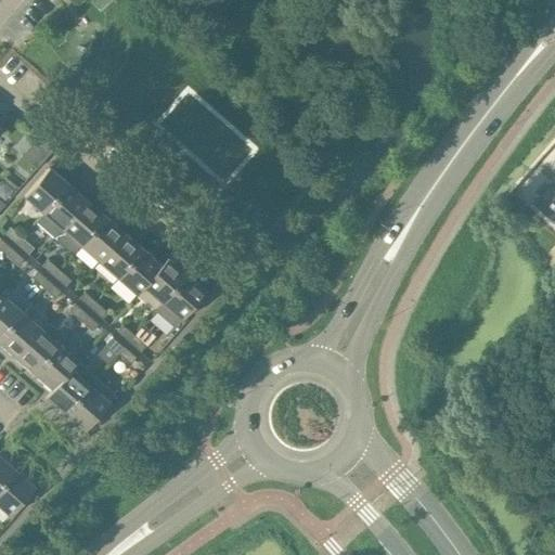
[(42,213),(67,184),(48,167),(24,195),(42,213)]
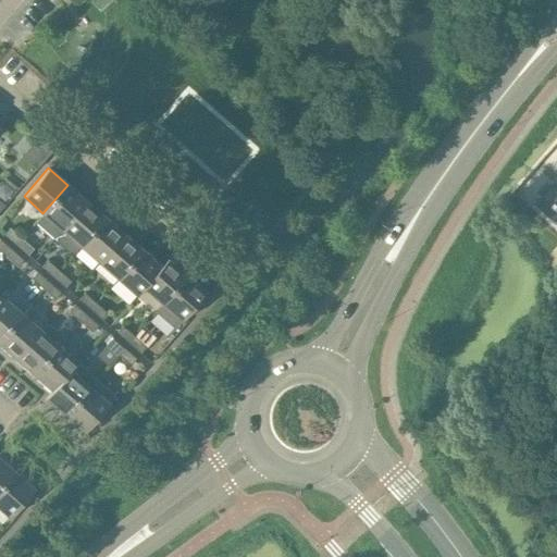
[(556,175),(544,190),(555,201),(554,202),(556,206),(556,175)]
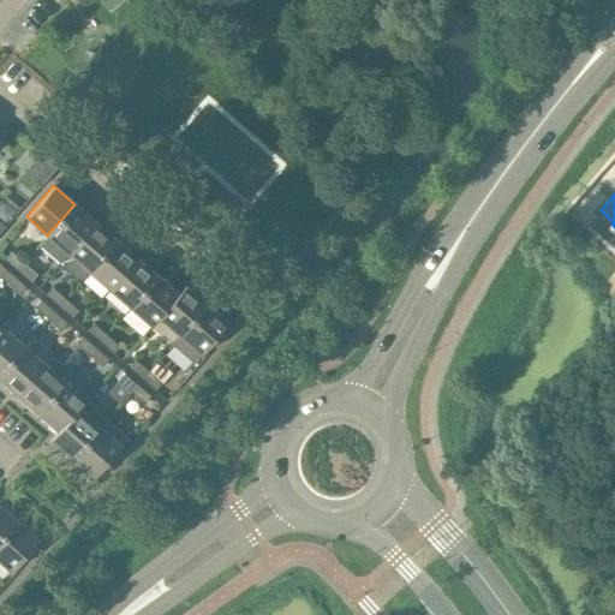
[(59,263),(60,262),(63,260),(95,222),(75,204),(47,236),(39,245),(59,263)]
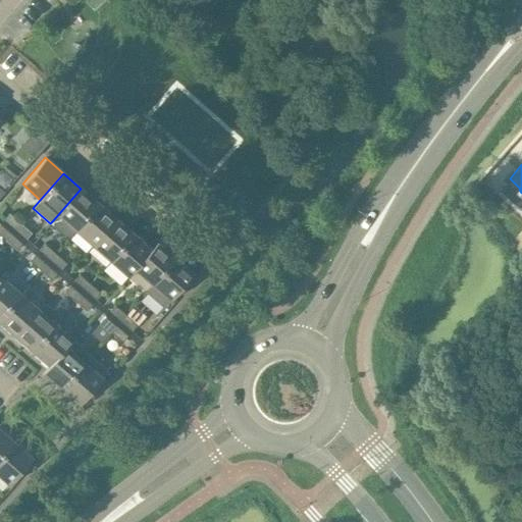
[(99,204),(81,189),(53,220),(54,227),(64,236),(70,236),(75,230),(99,204)]
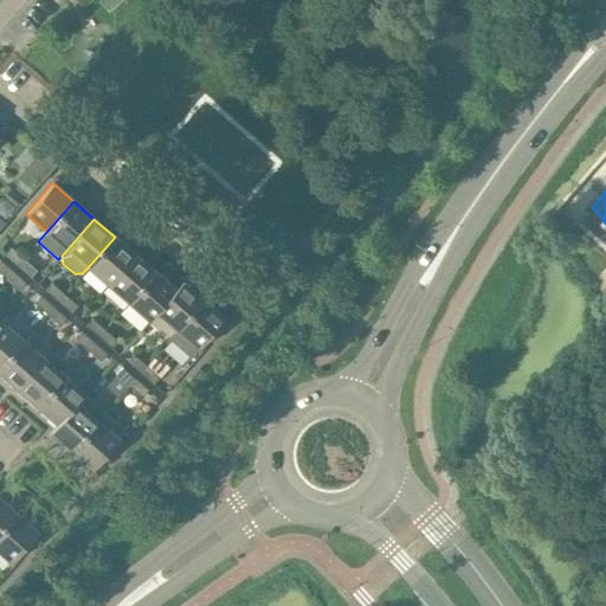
[(135,255),(115,237),(88,268),(108,285),(135,255)]
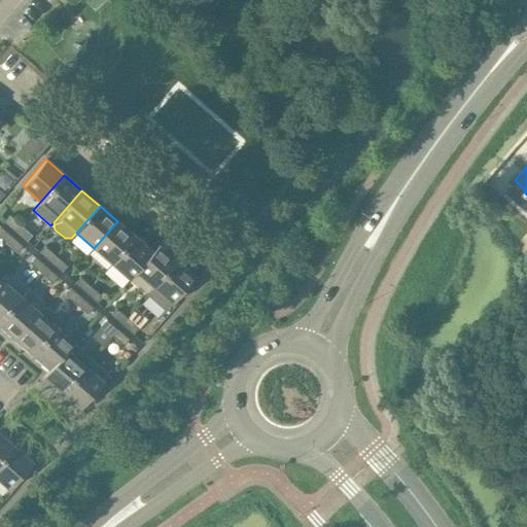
[(15,231),(21,224),(9,215),(4,221),(15,231)]
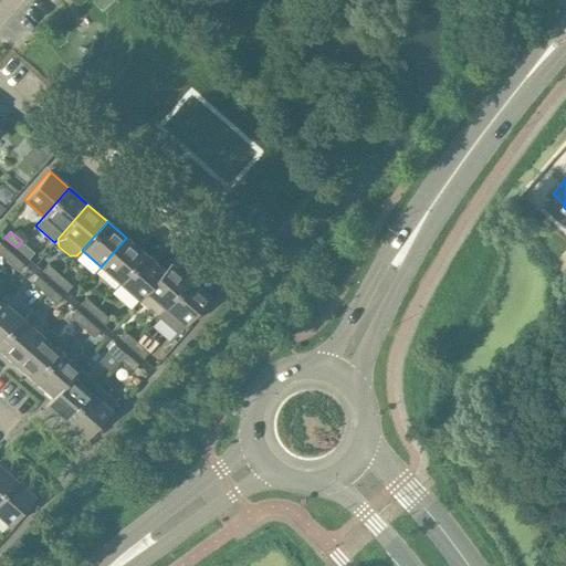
[(145,254),(126,238),(101,266),(119,283),(145,254)]
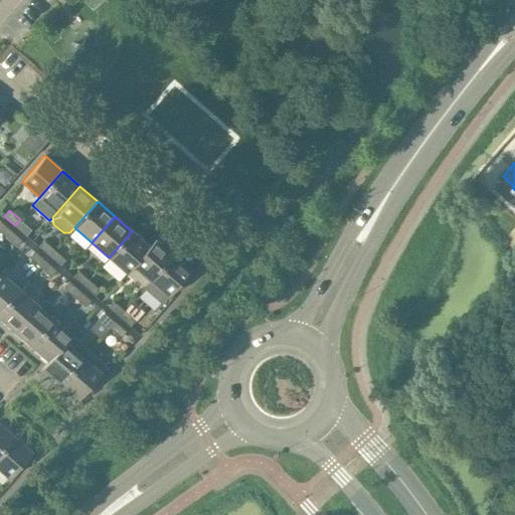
[(31,229),(20,219),(15,225),(26,235),(31,229)]
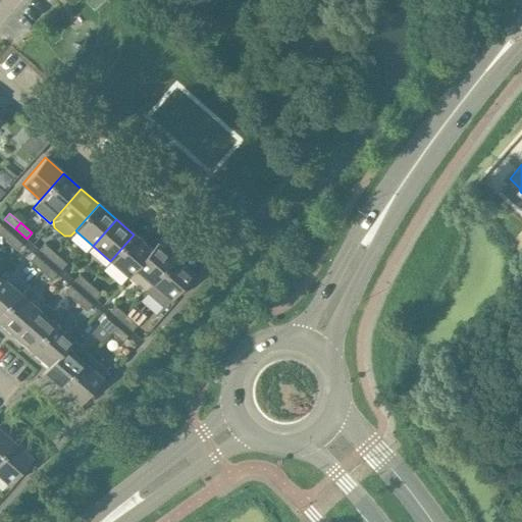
[(0,235),(5,240),(10,233),(0,223),(0,235)]
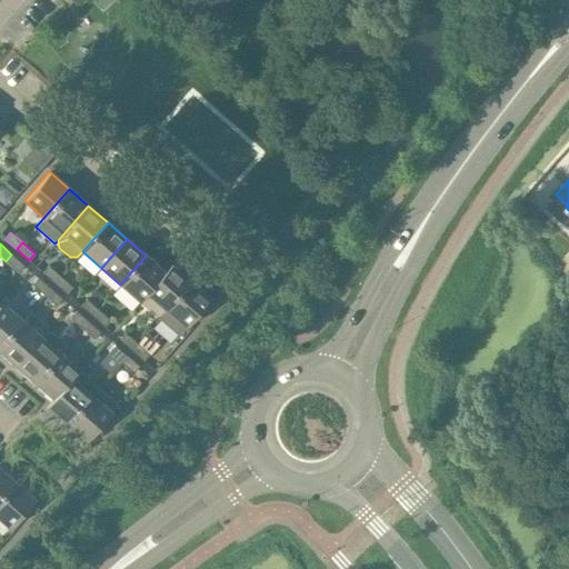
[(11,255),(6,261),(18,272),(23,266),(11,255)]
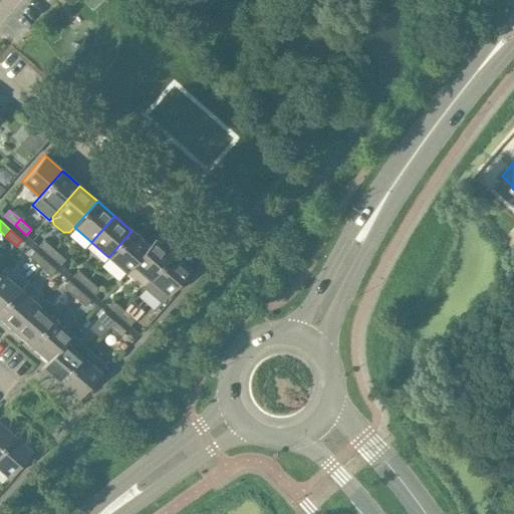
[(149,245),(132,231),(108,257),(126,273),(133,265),(149,246),(149,245)]
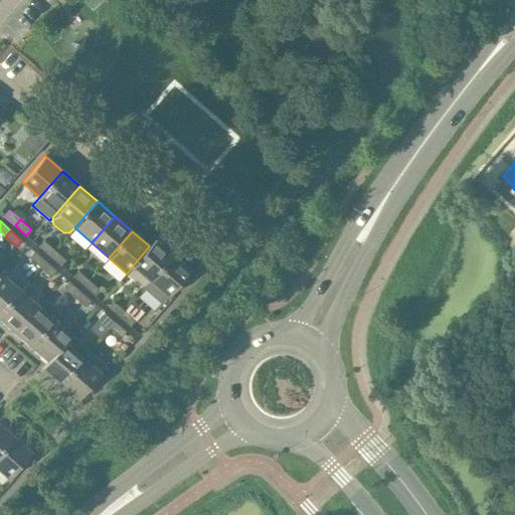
[(133,266),(150,281),(173,254),(155,238),(149,245),(149,246),(133,266)]
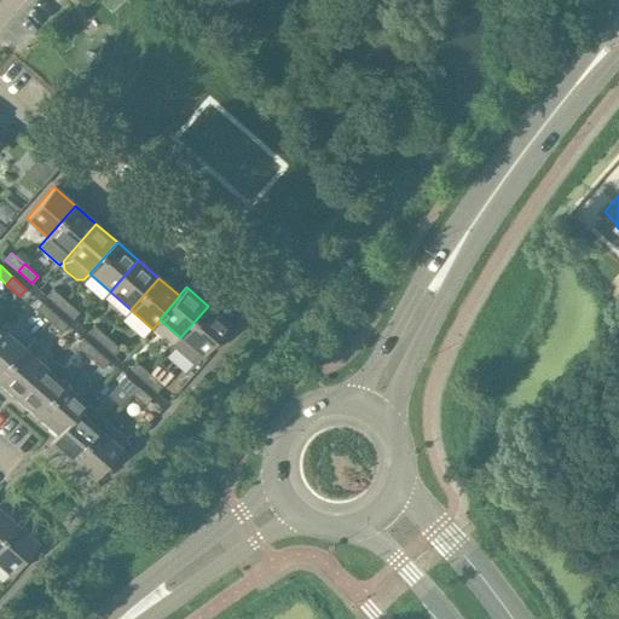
[(59,307),(65,301),(52,289),(46,296),(59,307)]
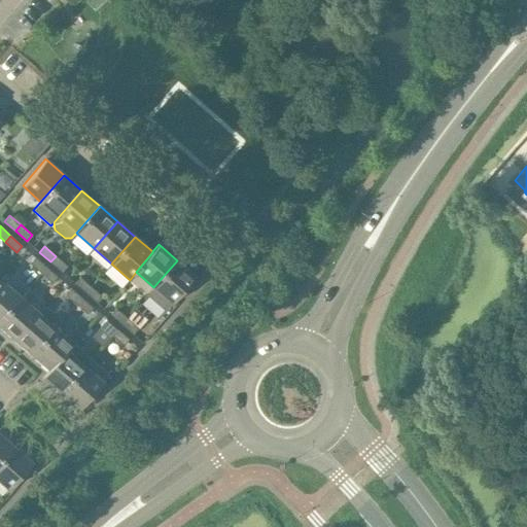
[(41,273),(46,267),(35,256),(30,262),(41,273)]
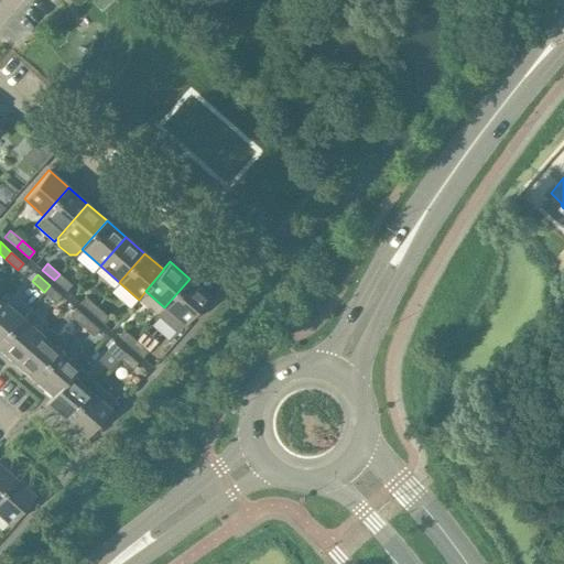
[(72,284),(60,274),(54,280),(66,291),(72,284)]
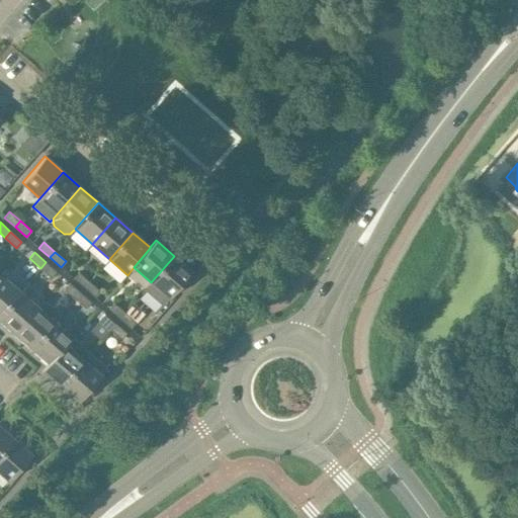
[(174,256),(151,282),(144,289),(162,306),(192,271),(174,256)]
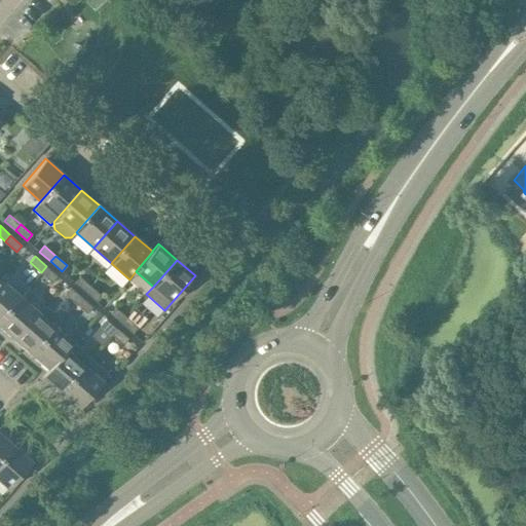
[(58,275),(46,266),(41,272),(52,282),(58,275)]
